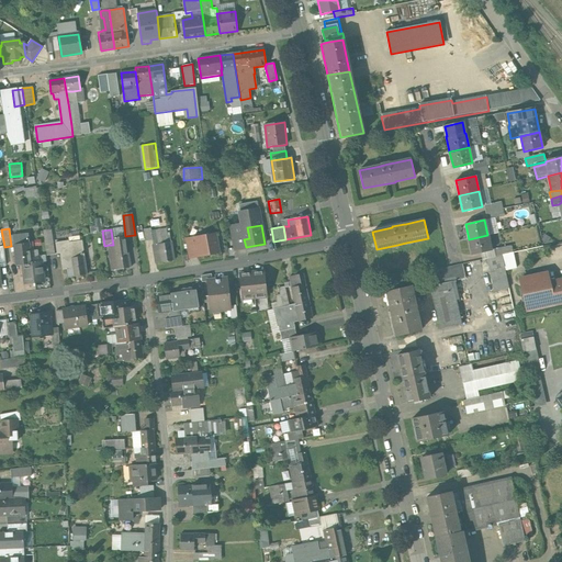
[(150,229),(144,231),(145,242),(153,240),(150,229)]
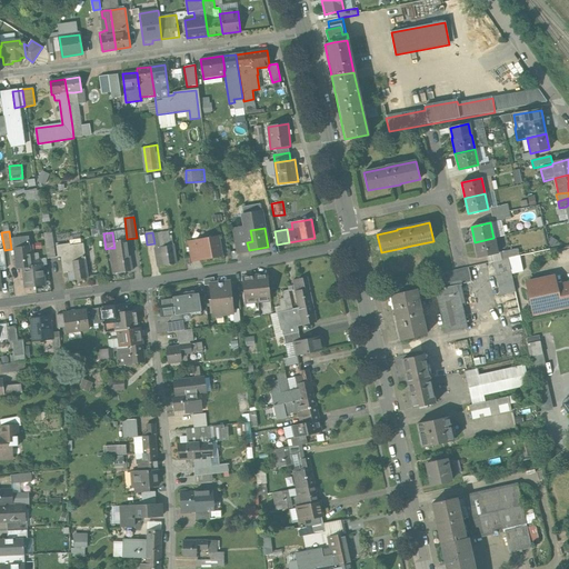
[(29,237),(13,239),(18,268),(25,268),(33,266),(29,237)]
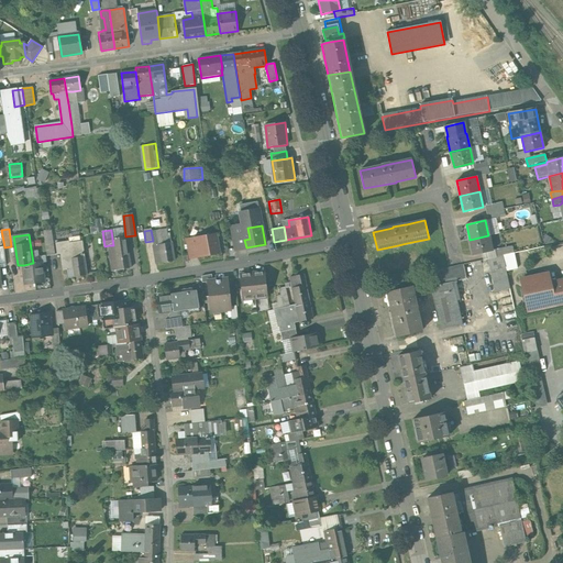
[(217,234),(192,238),(194,241),(196,257),(220,254),(217,234)]
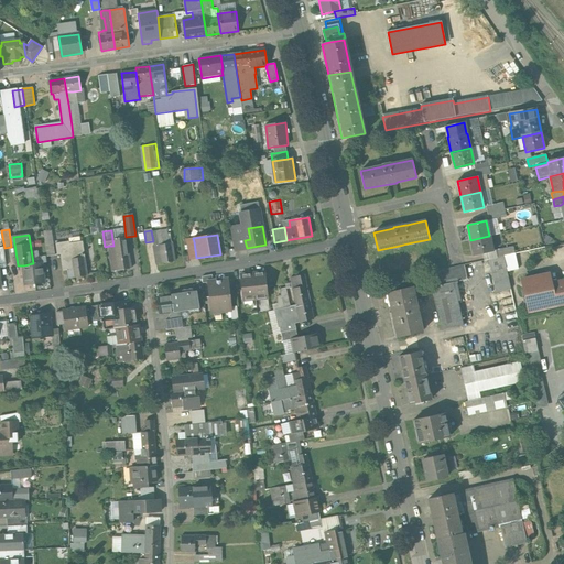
[(52,236),(44,237),(47,256),(55,256),(52,236)]
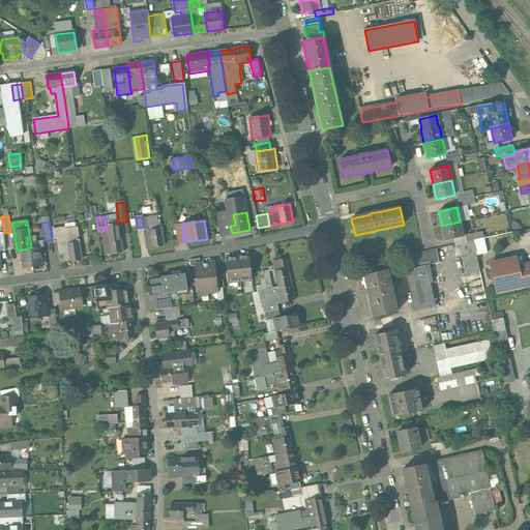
[(460,222),(442,226),(445,240),(463,236),(460,222)]
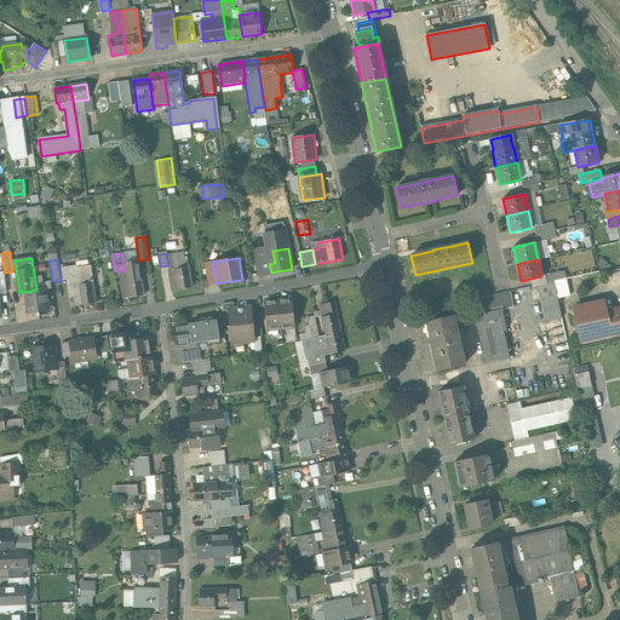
[(138,260),(124,263),(125,270),(120,270),(122,288),(120,288),(121,293),(124,293),(125,299),(144,296),(138,260)]
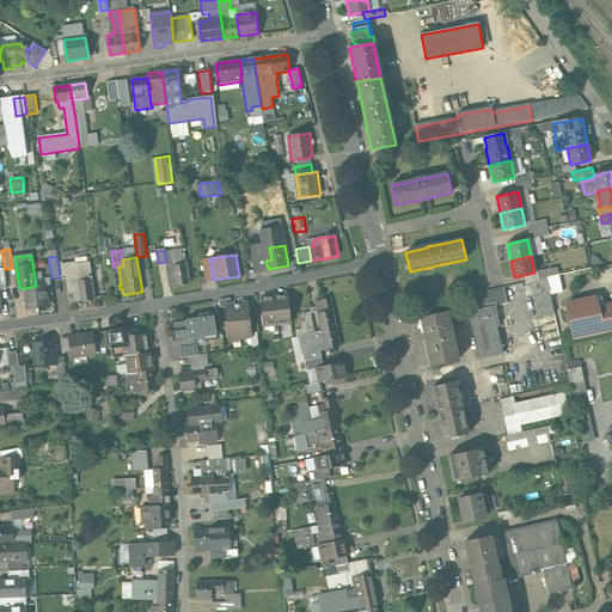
[(90,262),(75,263),(75,262),(60,264),(62,276),(66,276),(68,293),(73,293),(74,301),(85,300),(96,299),(90,262)]
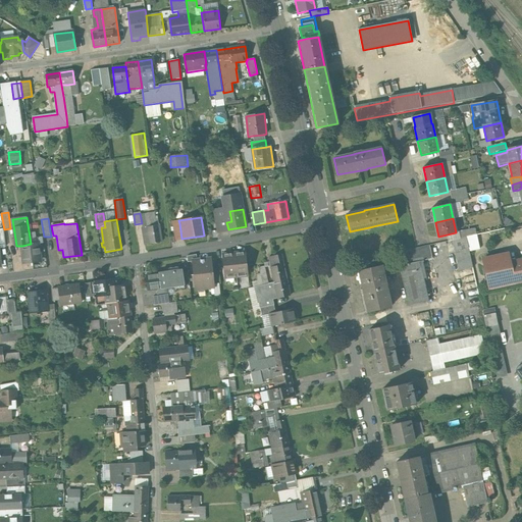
[(179,223),(172,224),(175,241),(181,239),(179,223)]
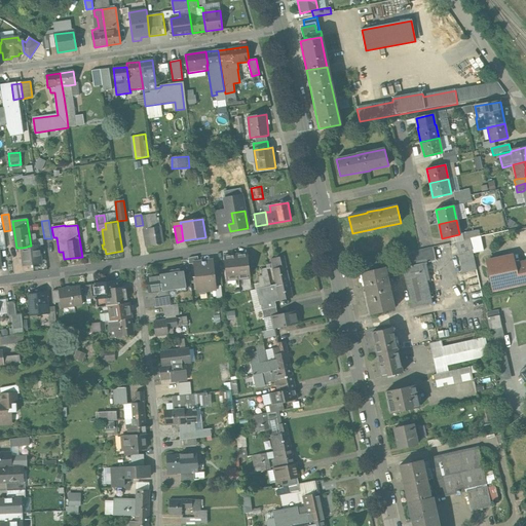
[(159,226),(148,228),(148,229),(147,230),(148,234),(143,235),(145,247),(162,243),(159,226)]
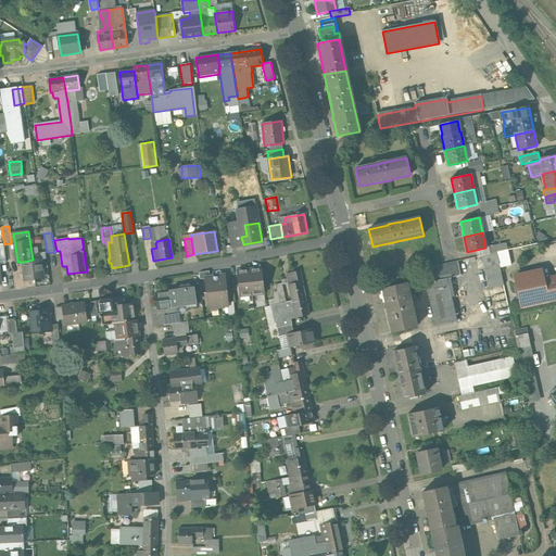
[(42,257),(33,260),(24,262),(26,280),(46,277),(42,257)]
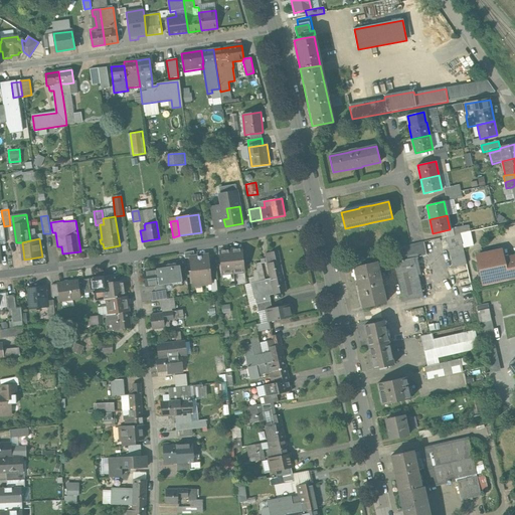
[(462,245),(448,248),(453,268),(467,265),(462,245)]
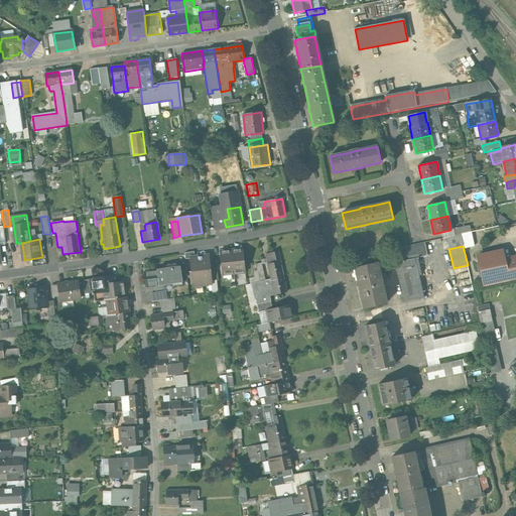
[(243,250),(231,251),(234,274),(245,273),(243,250)]
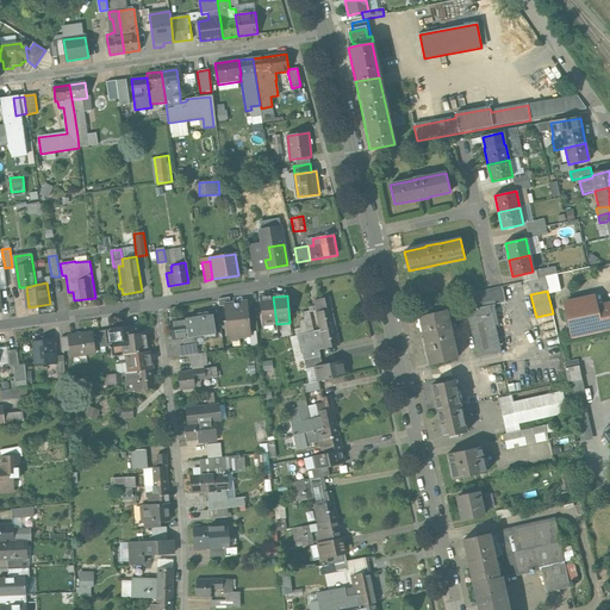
[(273,297),(260,298),(262,325),(277,324),(273,297)]
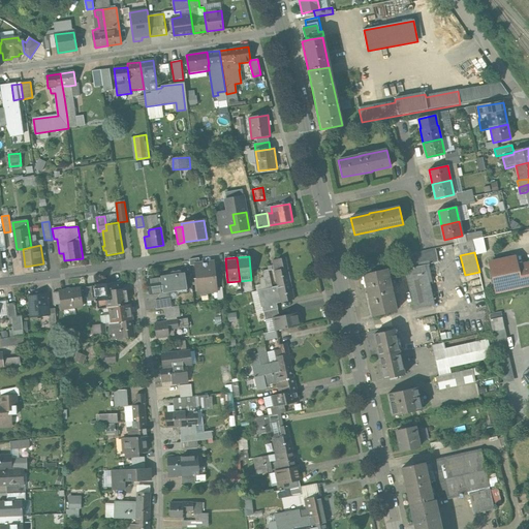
[(489,263),(496,293),(528,285),(528,258),(520,261),(519,257),(489,263)]
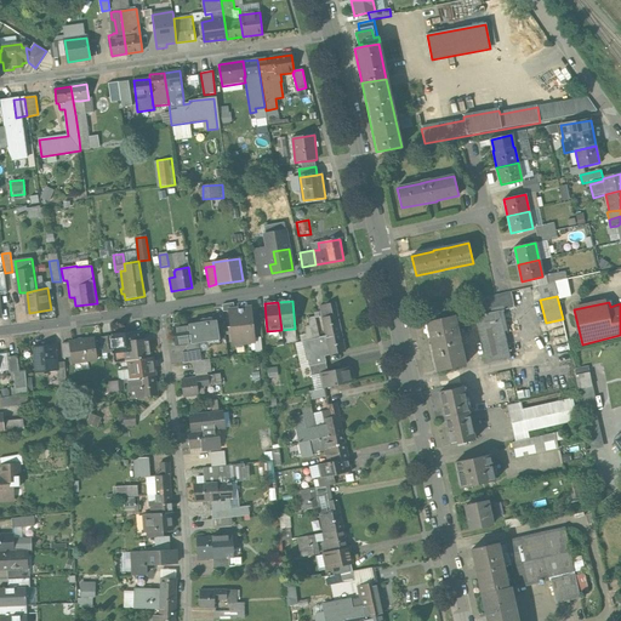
[(335,303),(319,306),(322,317),(308,319),(311,329),(306,330),(307,335),(301,336),(302,342),(341,334),(337,317),(337,315),(335,303)]
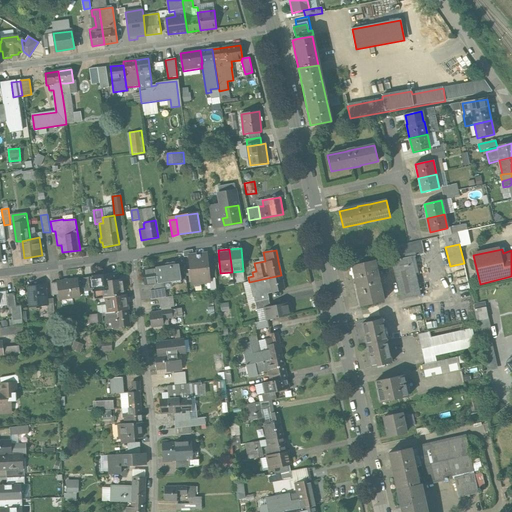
[(193,255),(189,256),(189,257),(192,284),(209,283),(209,279),(206,254),(193,255)]
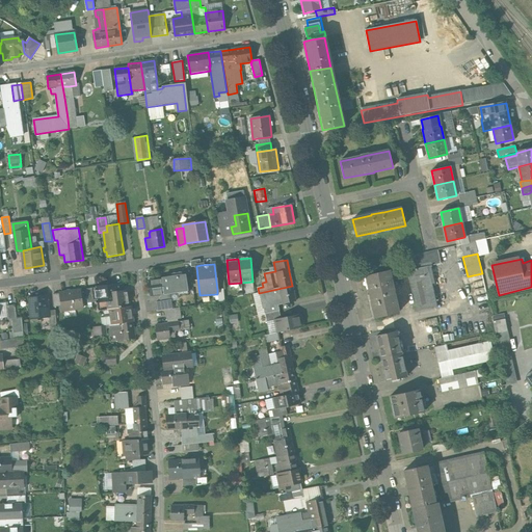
[(430,266),(407,271),(411,289),(431,284),(434,284),(430,266)]
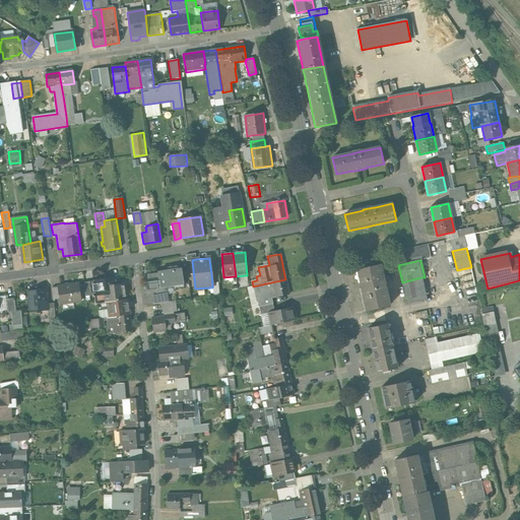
[(380,265),(355,270),(365,312),(389,306),(380,265)]
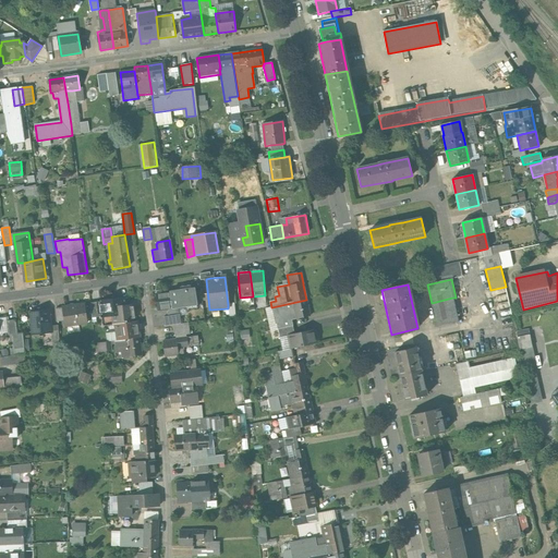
[(194,289),(169,292),(169,293),(156,294),(158,311),(168,310),(169,317),(178,315),(177,308),(186,306),(187,310),(196,307),(195,301),(196,301),(194,289)]
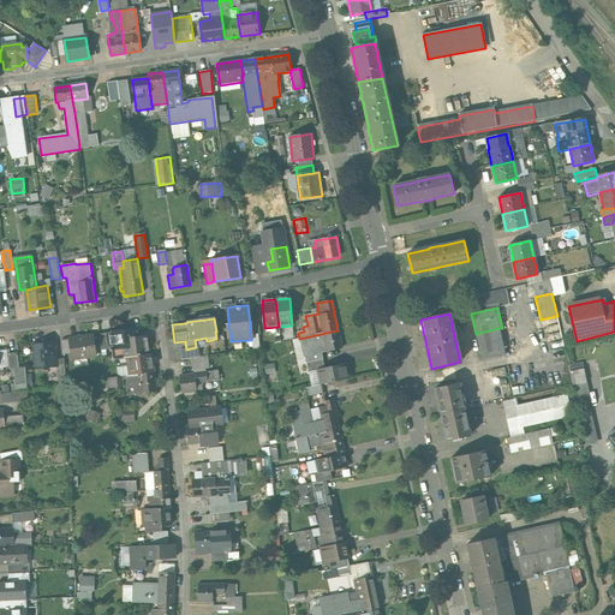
[(499,328),(476,334),(482,360),(505,354),(499,328)]
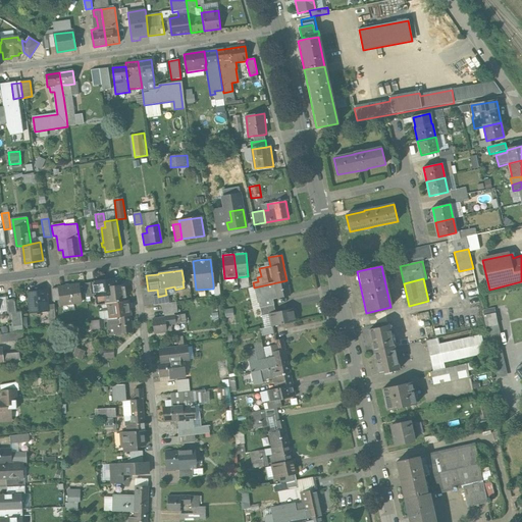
[(116,279),(94,282),(96,296),(105,295),(106,304),(108,304),(110,319),(131,316),(127,301),(126,301),(124,285),(117,286),(116,279)]
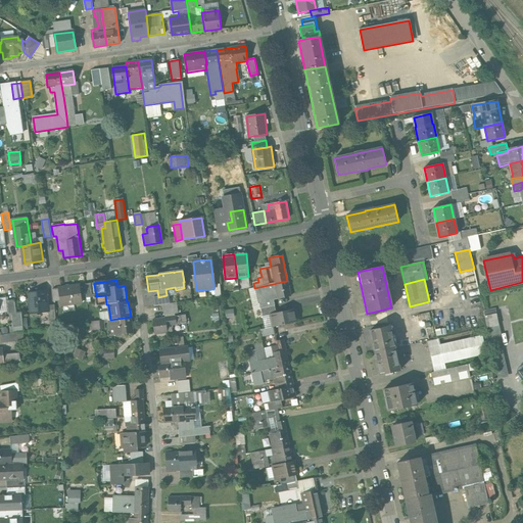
[(287,281),(254,288),(258,303),(259,303),(273,300),(290,296),(287,281)]
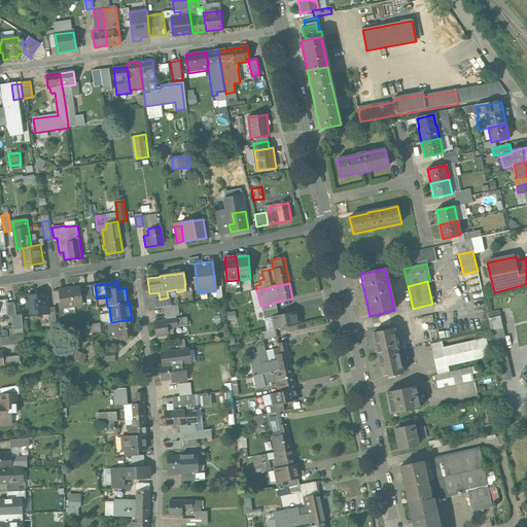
[(95,285),(85,286),(86,301),(97,299),(95,285)]
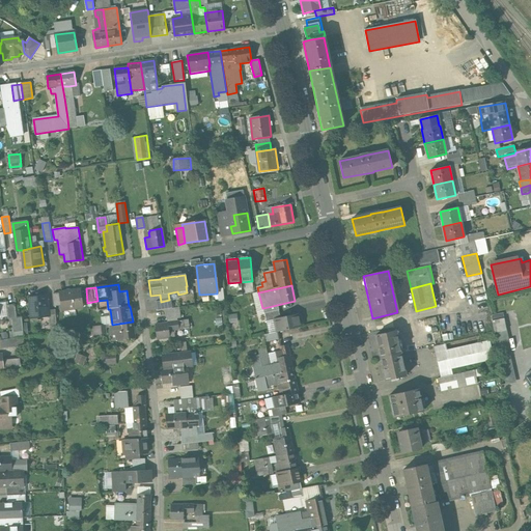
[(80,289),(59,291),(59,292),(61,304),(61,310),(82,308),(80,289)]
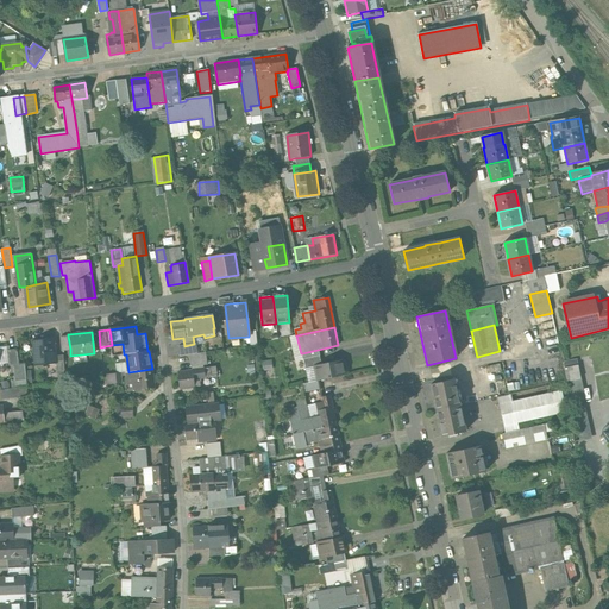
[(54,338),(33,340),(36,365),(56,363),(57,363),(56,356),(54,338)]
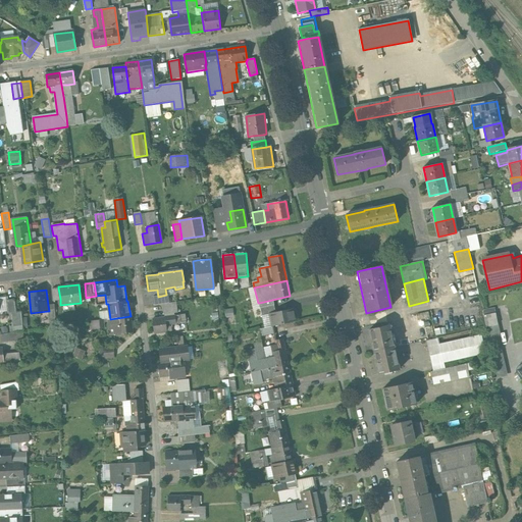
[(158,297),(152,298),(154,306),(169,304),(168,295),(166,295),(158,297)]
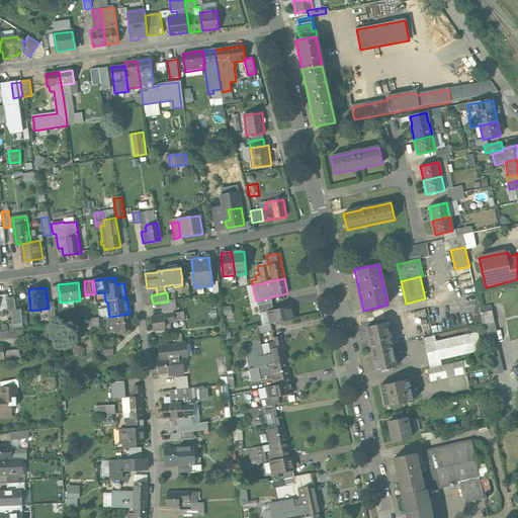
[(270,297),(257,300),(258,306),(271,303),(270,297)]
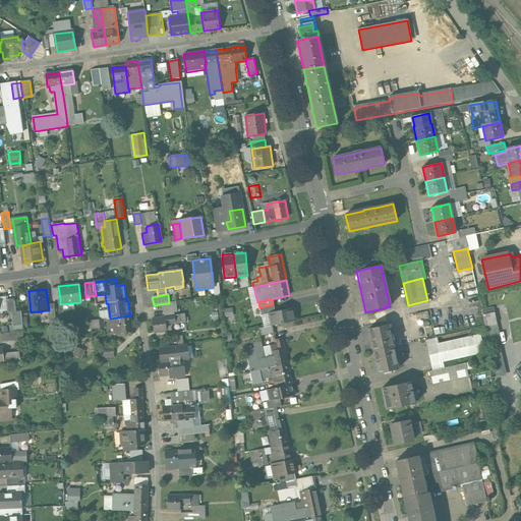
[(273,304),(259,307),(262,316),(269,314),(269,313),(275,312),(273,304)]
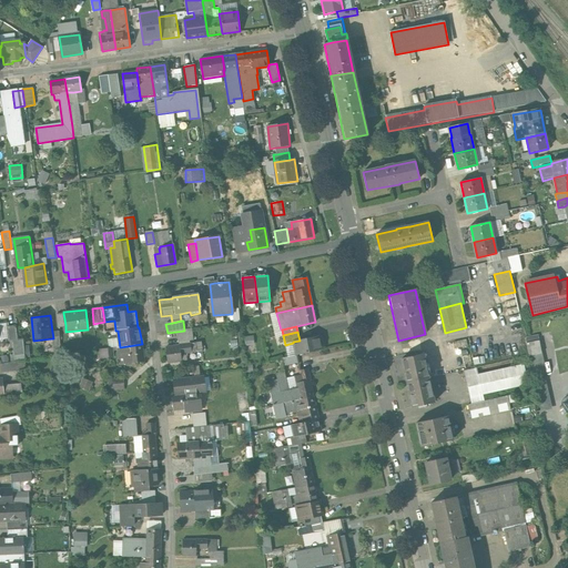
[(538,334),(525,337),(526,343),(539,341),(538,334)]
